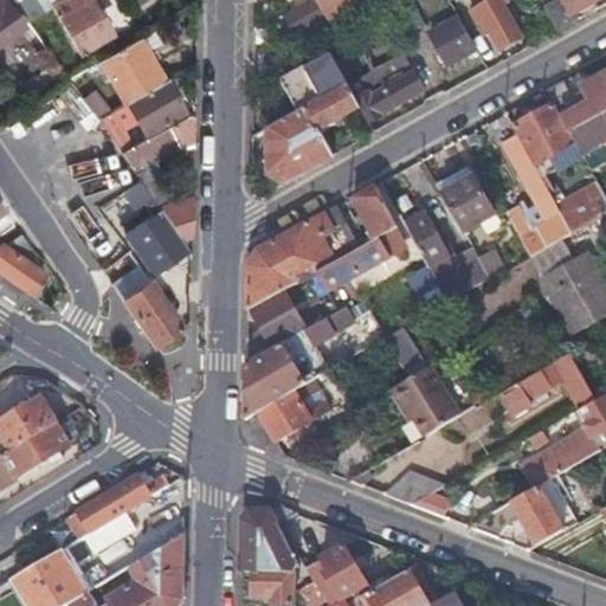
[(0,0),(0,37),(24,21),(15,8),(8,0),(0,0)]
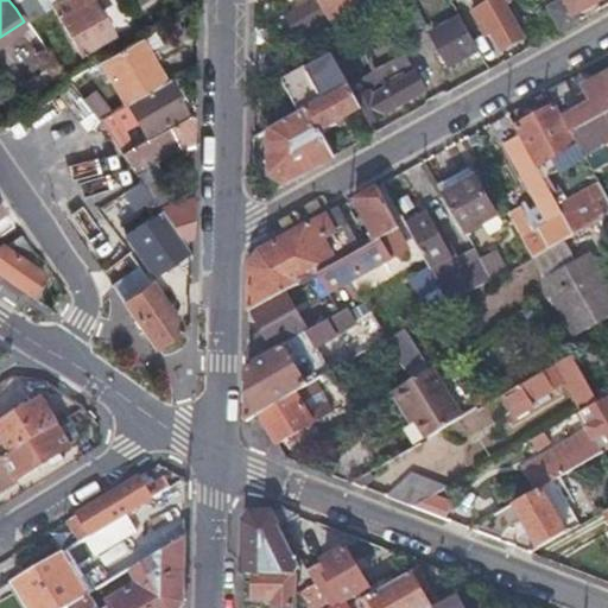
[(93,2),(92,0),(57,0),(56,1),(64,18),(59,20),(78,55),(114,36),(95,1),(93,2)]
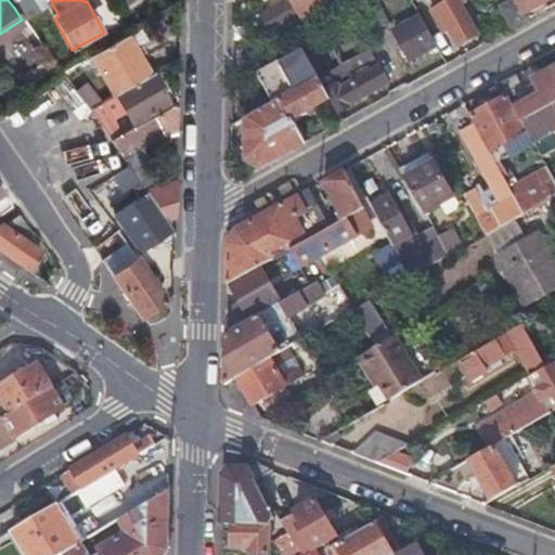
[(283,0),(259,13),(265,23),(271,33),(291,22),(289,20),(298,14),(299,16),(326,1),(324,0),(283,0)]
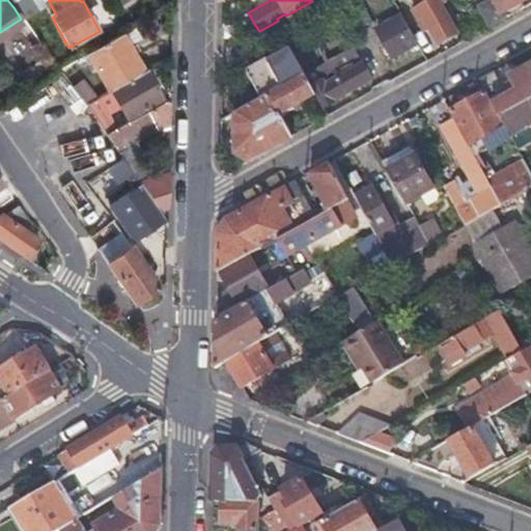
[(440,0),(427,0),(413,8),(416,12),(419,10),(437,43),(448,36),(456,32),(440,0)]
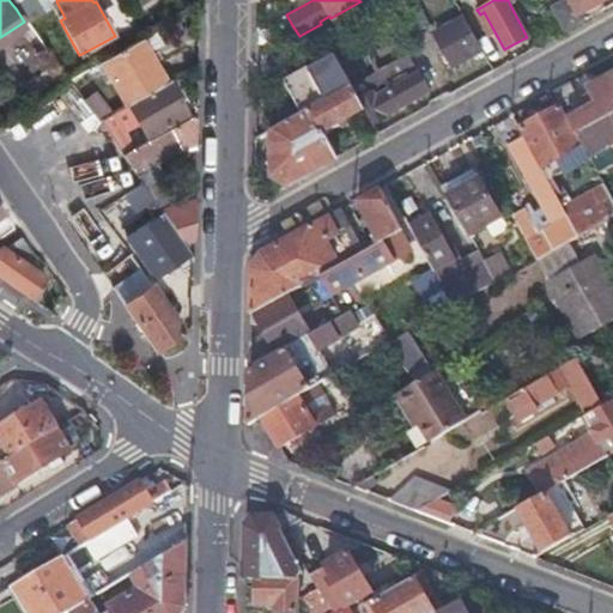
[(508,0),(527,37),(517,42),(523,53),(538,44),(514,0),(508,0)]
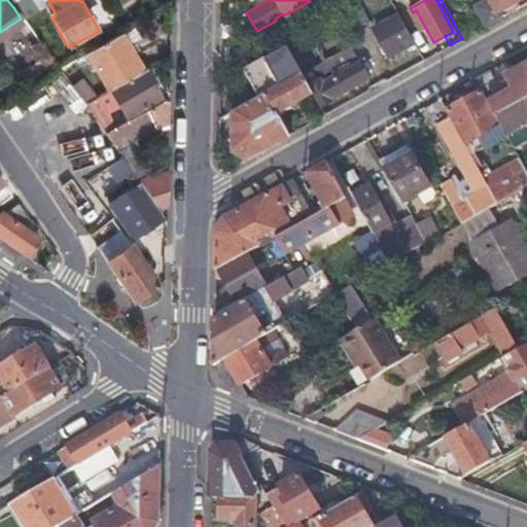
[(521,6),(520,4),(518,2),(521,0),(485,0),(476,6),(486,26),(521,6)]
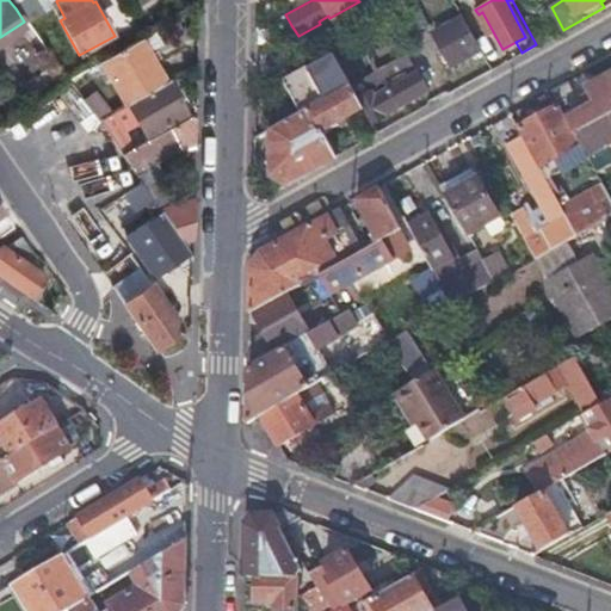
[(368,18),(365,13),(363,10),(355,13),(359,22),(368,18)]
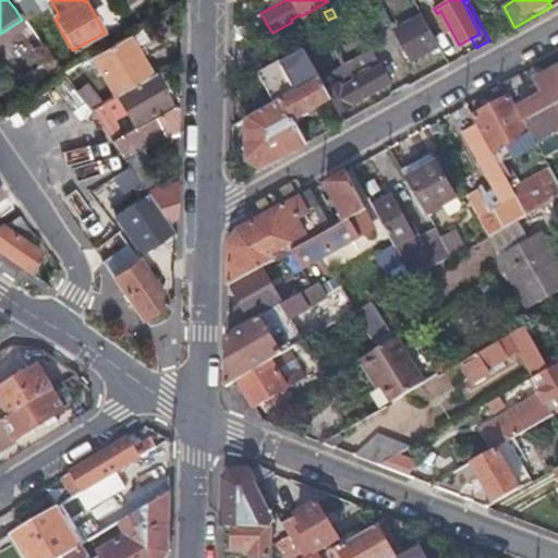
[(381,39),(387,36),(392,33),(378,9),(368,15),(381,39)]
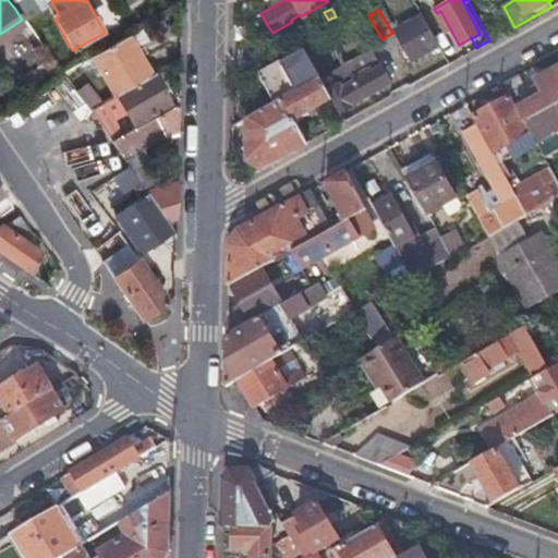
[(438,44),(433,34),(423,16),(395,31),(411,59),(438,44)]
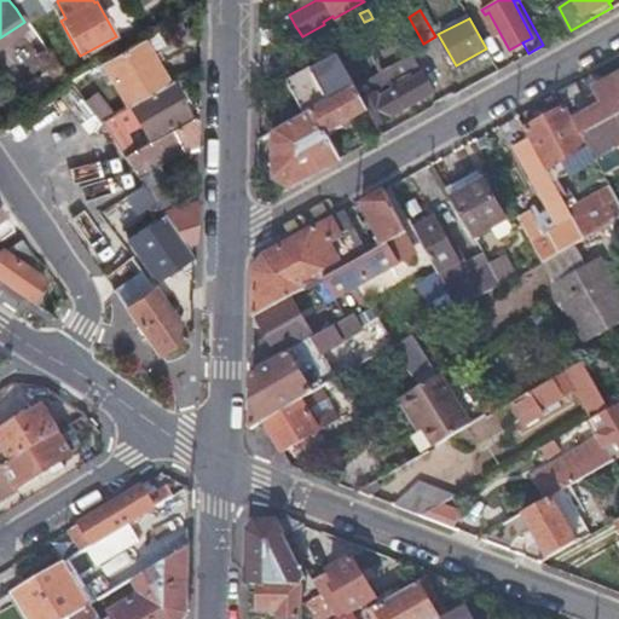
[(492,32),(480,38),(486,48),(490,57),(503,50),(492,32)]
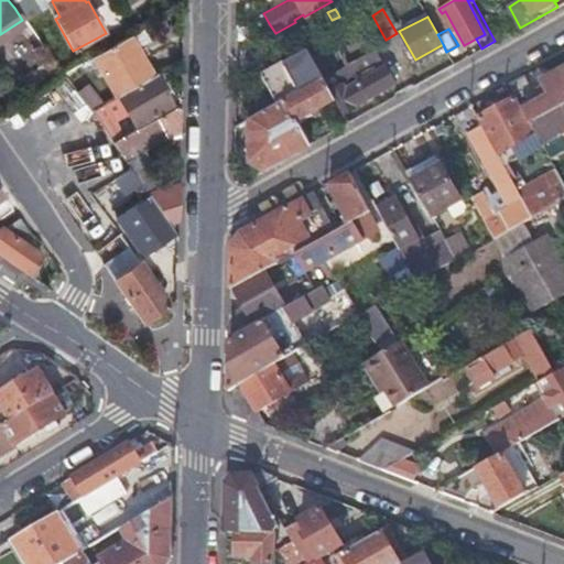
[(118,93),(152,74),(129,34),(90,57),(114,96),(118,93)]
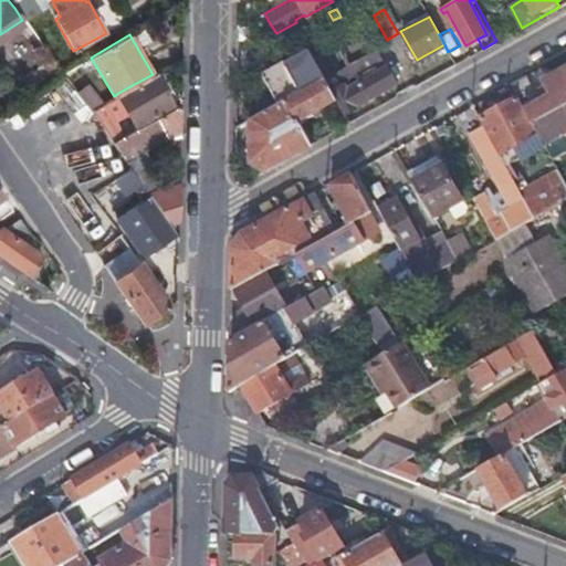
[(63,77),(52,62),(41,45),(32,52),(54,83),(63,77)]
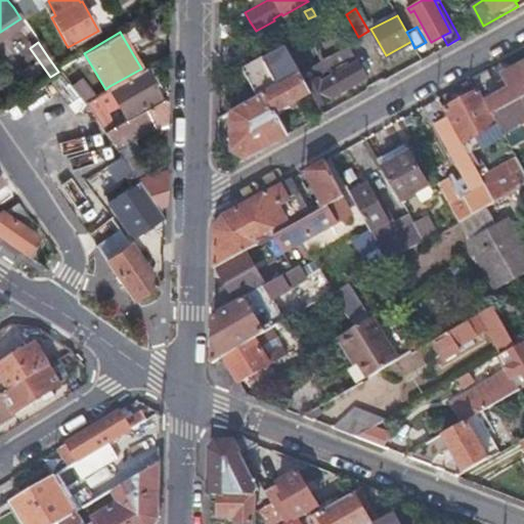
[(261,94),(299,74),(284,46),(246,67),(261,94)]
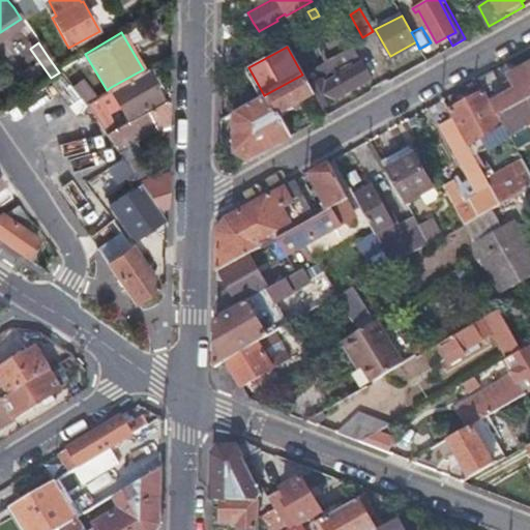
[(323,63),(325,67),(328,71),(356,56),(351,48),(323,63)]
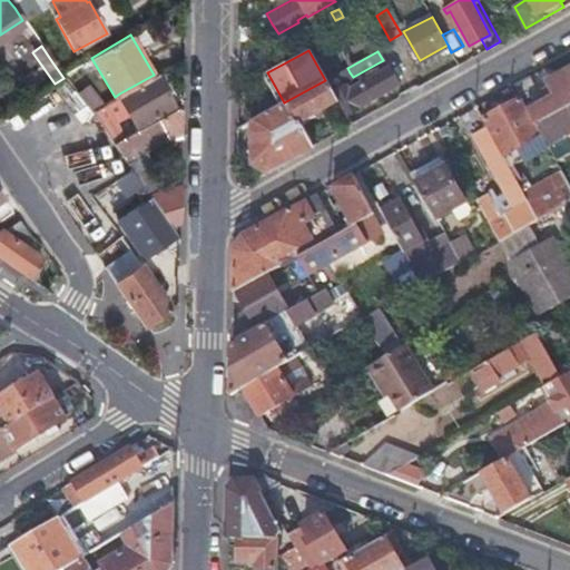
[(569,68),(547,81),(556,98),(543,105),(528,78),(512,87),(519,99),(533,125),(569,104),(569,68)]
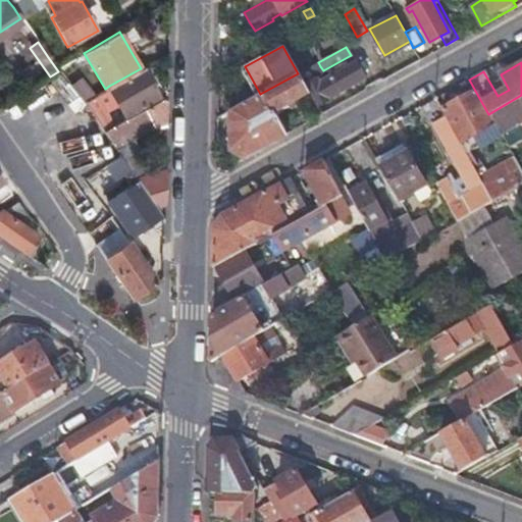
[(316,77),(304,85),(308,93),(315,106),(328,100),(326,98),(363,77),(355,63),(318,83),(316,77)]
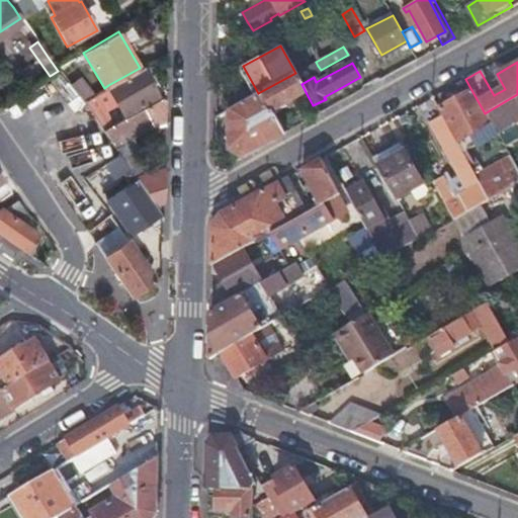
[(144,66),(140,68),(108,85),(116,98),(123,111),(158,92),(144,66)]
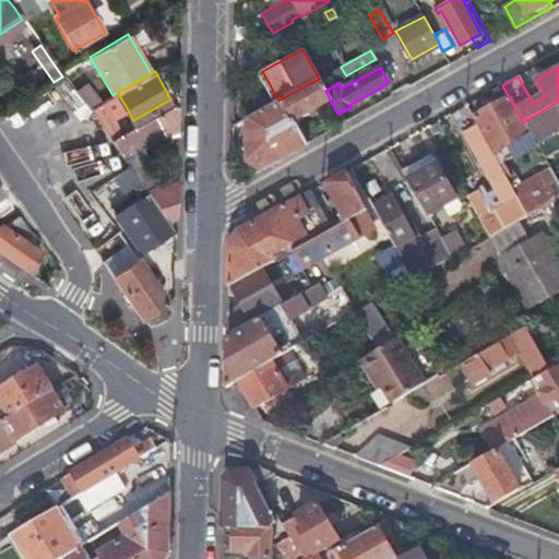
[(256,75),(272,105),(278,100),(262,71),(256,75)]
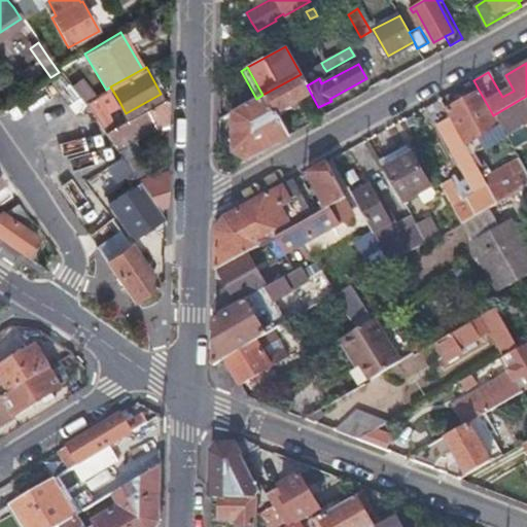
[(50,77),(31,91),(41,107),(69,90),(59,72),(50,77)]
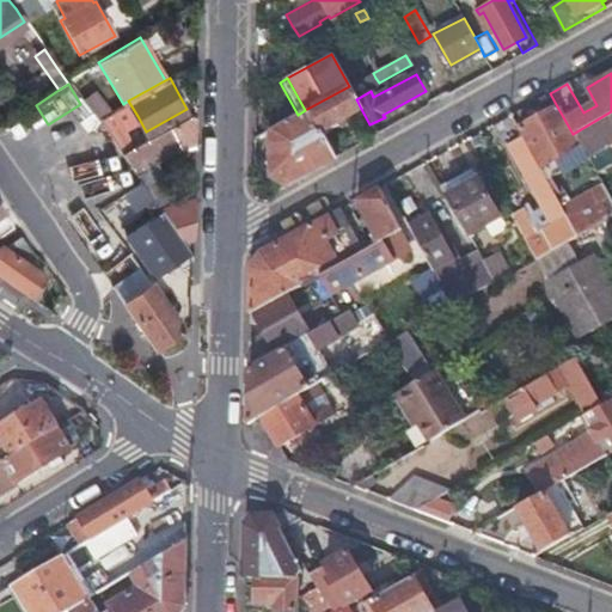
[(349,86),(305,110),(319,135),(322,134),(337,126),(336,124),(361,109),(356,99),(349,86)]
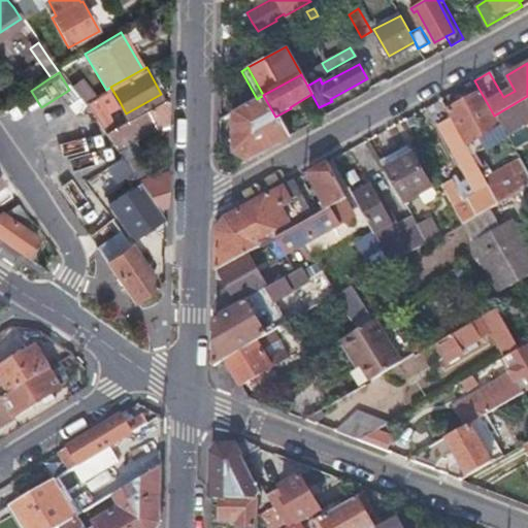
[(471,155),(505,135),(494,116),(481,92),(446,111),(449,117),(471,155)]
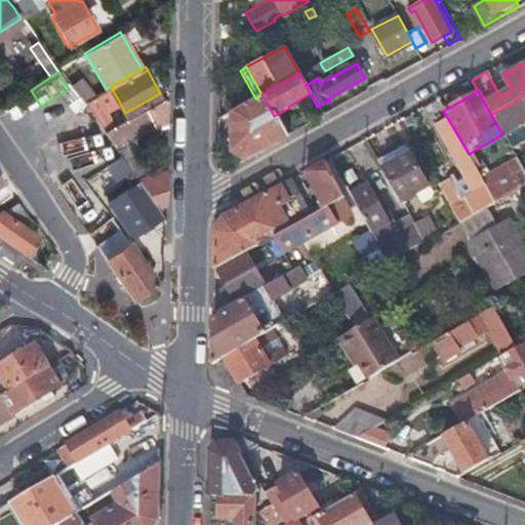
[(104,134),(117,127),(97,93),(81,103),(104,134)]
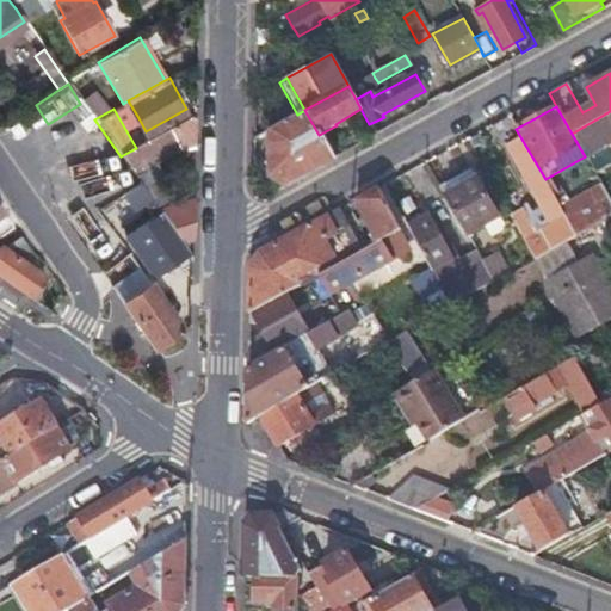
[(319,135),(304,110),(297,115),(270,129),(270,174),(283,184),(333,156),(321,134),(319,135)]
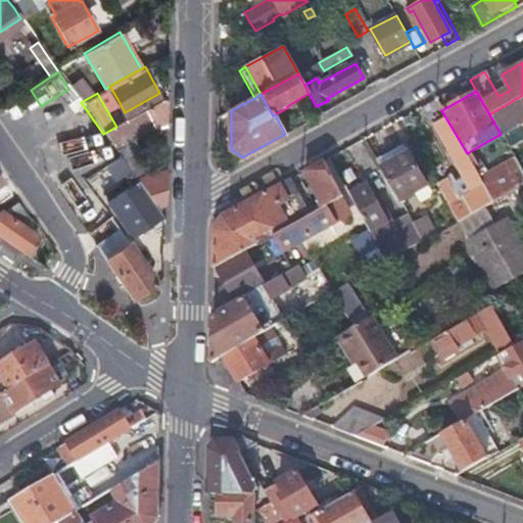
[(522,95),(489,114),(501,134),(509,147),(517,143),(510,130),(522,122),(522,95)]
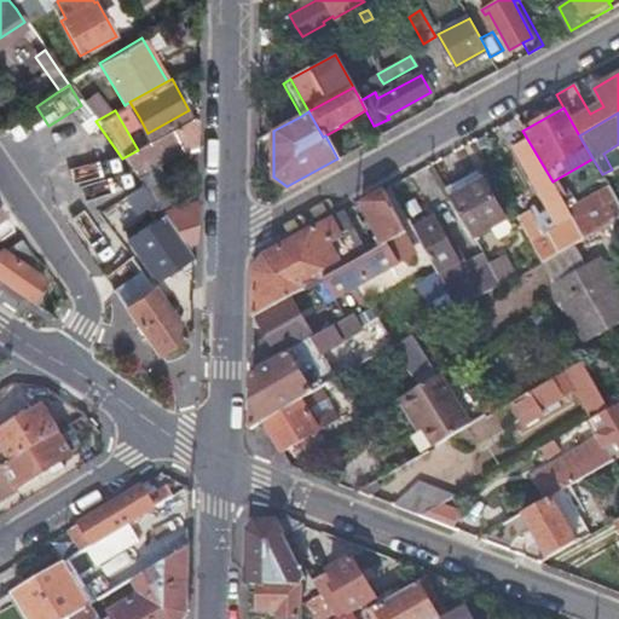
[(197,114),(138,150),(122,158),(140,185),(179,239),(195,241),(195,200),(175,197),(157,167),(197,145),(197,114)]
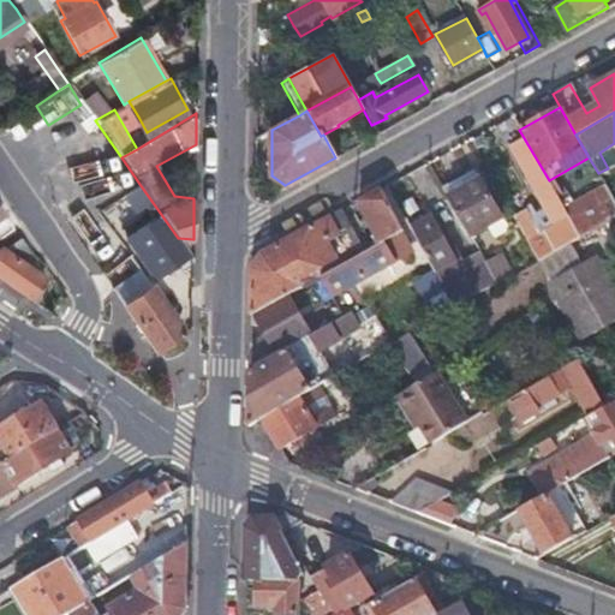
[(571,219),(549,180),(523,136),(512,143),(555,221),(545,227),(532,206),(513,216),(539,261),(542,260),(571,243),(581,237),(571,219)]
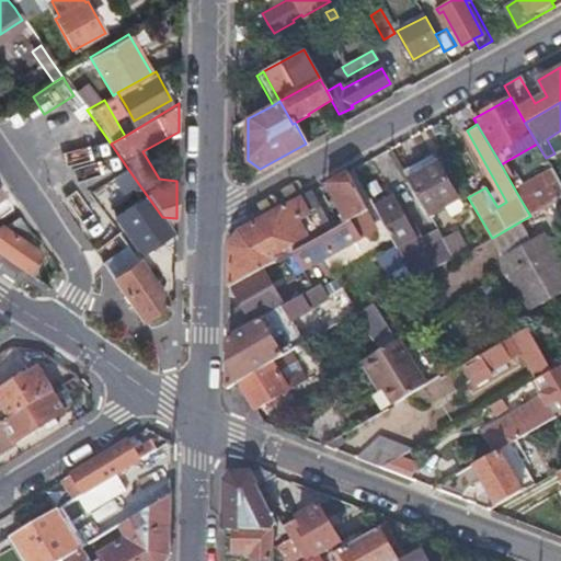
[(61,130),(53,136),(64,152),(71,147),(61,130)]
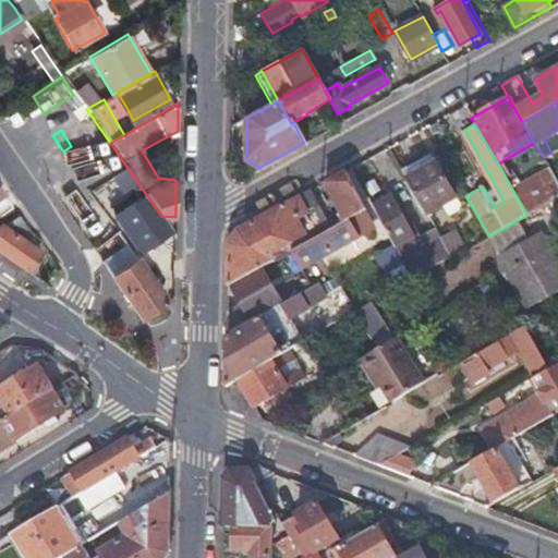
[(425,213),(439,205),(455,196),(431,153),(400,170),(425,213)]
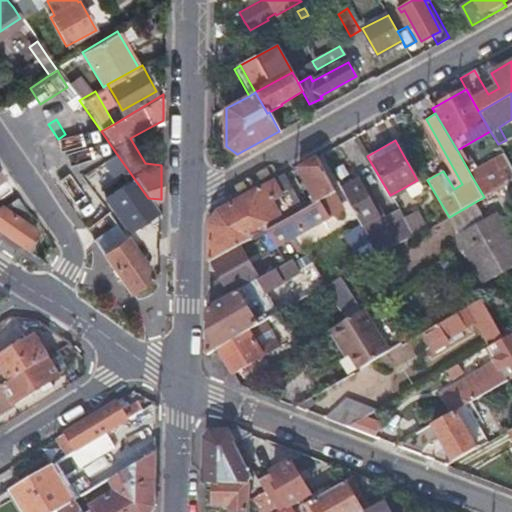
[(157,210),(148,198),(116,153),(103,163),(111,175),(116,172),(126,185),(107,199),(128,230),(157,210)]
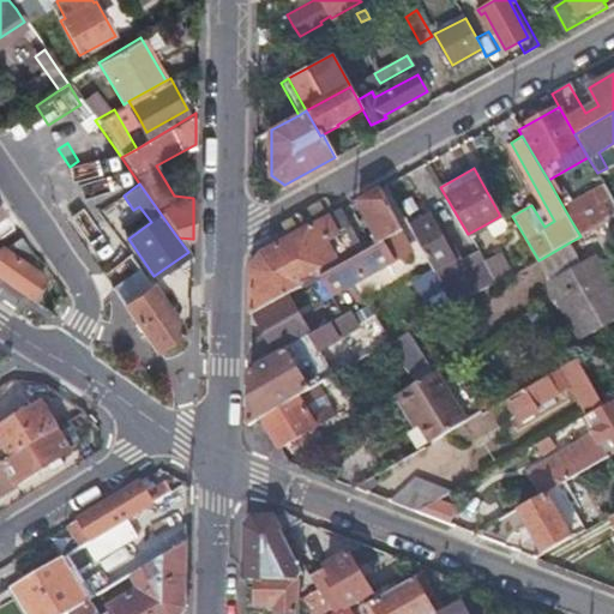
[(589,191),(596,204),(609,196),(603,184),(589,191)]
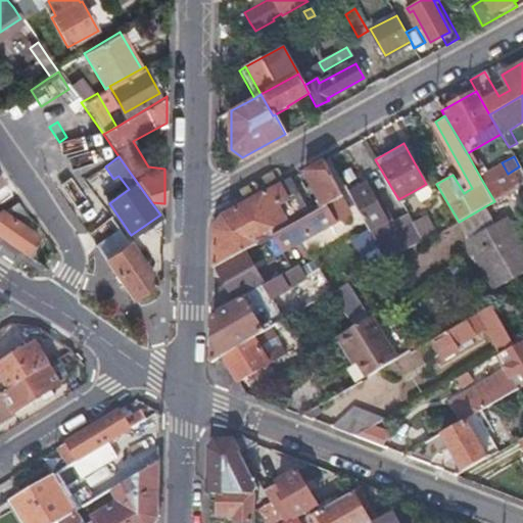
[(323,205),(330,201),(341,195),(323,160),(302,172),(323,205)]
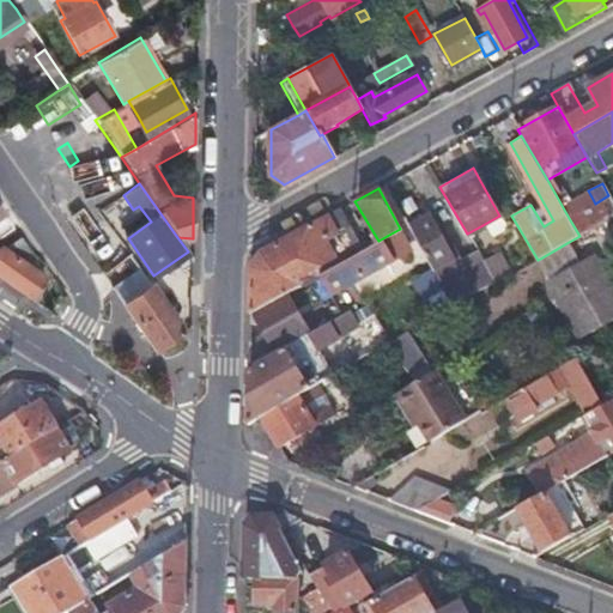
[(595,204),(569,218),(580,236),(612,217),(612,202),(608,195),(595,204)]
